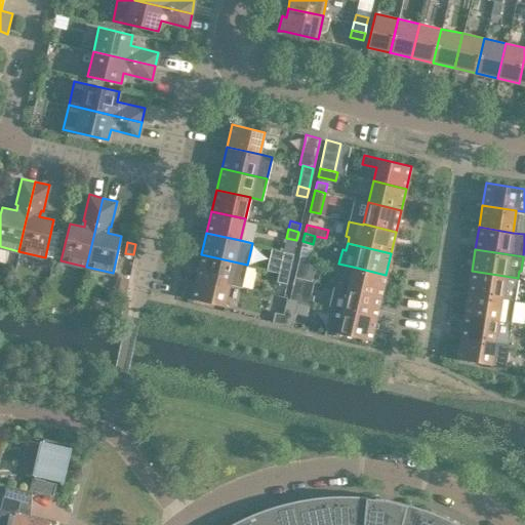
[(278,272),(288,275),(293,253),(283,250),(280,264),(278,272)]
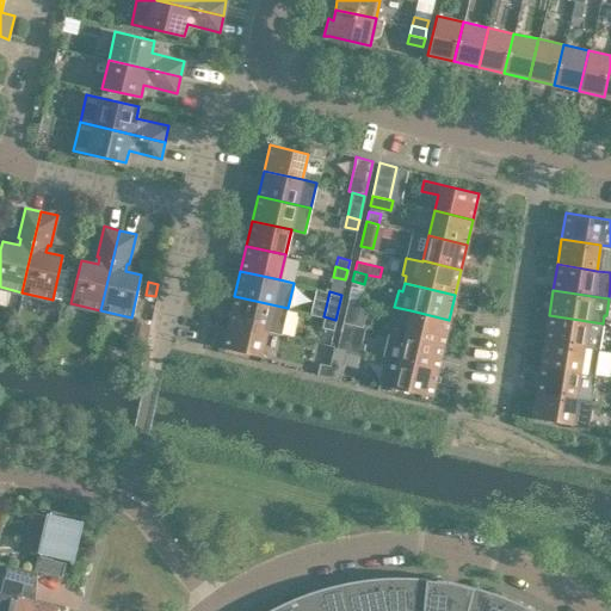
[(234,296),(228,321),(267,329),(282,333),(288,308),(234,296)]
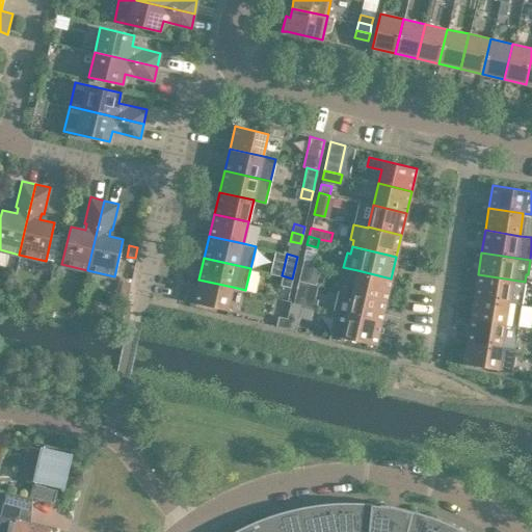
[(357,270),(352,292),(387,300),(391,278),(357,270)]
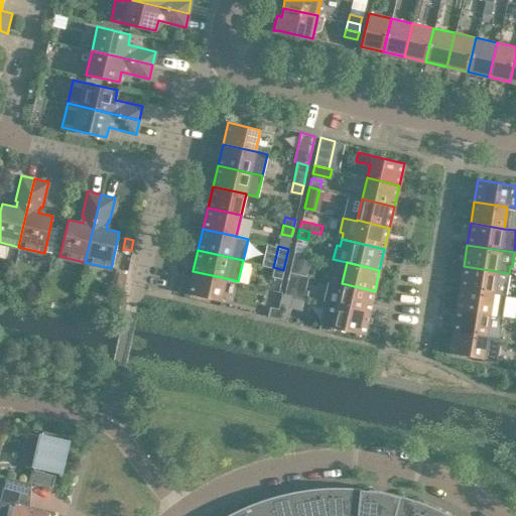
[(291,263),(289,271),(299,274),(301,265),(291,263)]
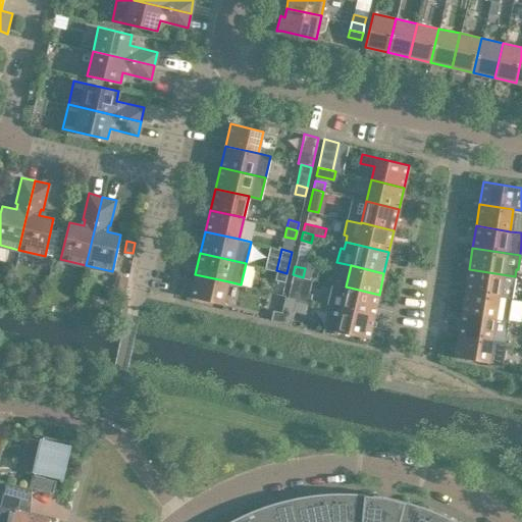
[(469,269),(465,291),(511,298),(515,276),(469,269)]
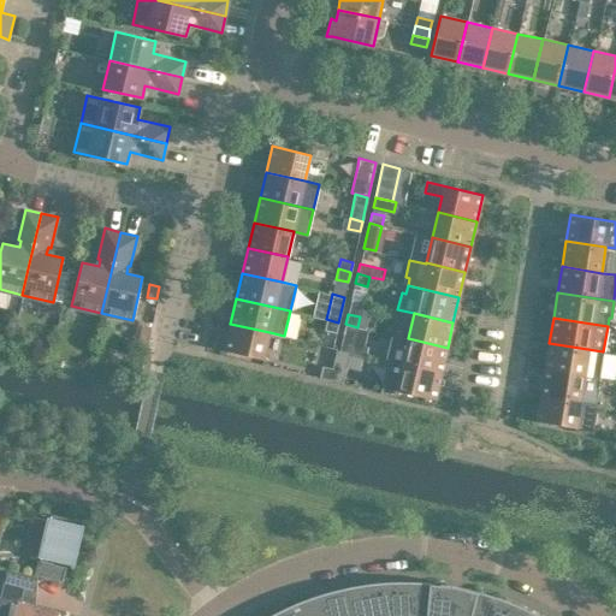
[(336,332),(338,323),(326,319),(324,330),(336,332)]
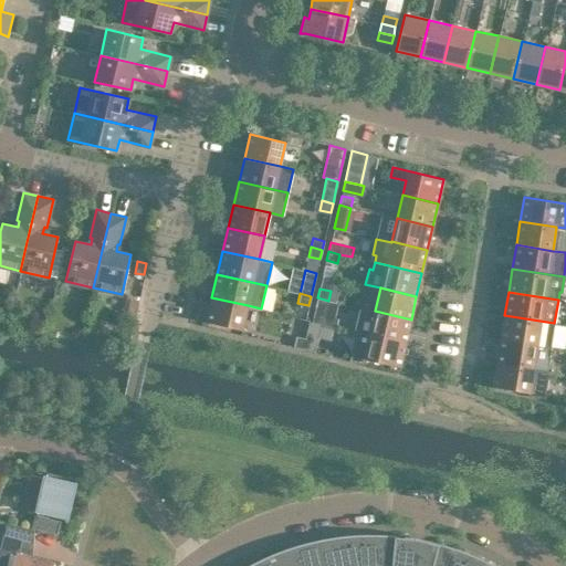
[(248,305),(211,297),(206,322),(242,329),(248,305)]
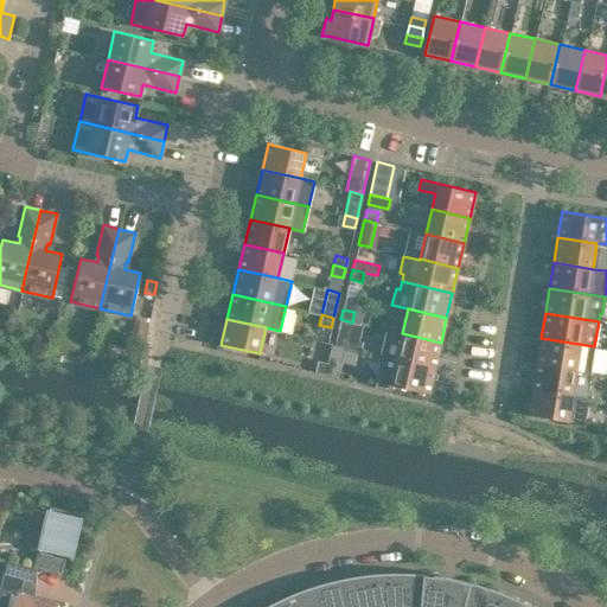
[(350,332),(352,323),(340,319),(338,330),(350,332)]
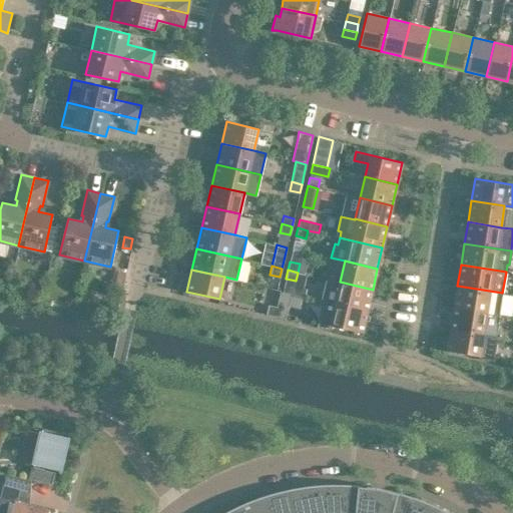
[(329,280),(325,301),(335,303),(368,311),(373,290),(340,282),(329,280)]
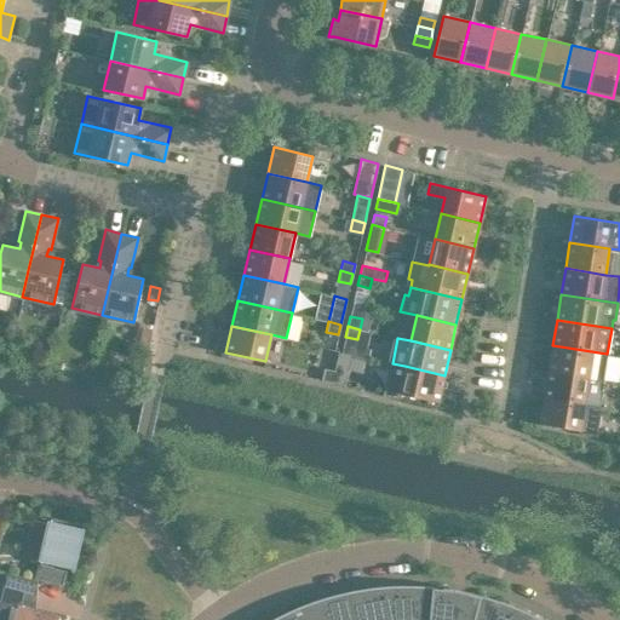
[(607,354),(552,345),(549,371),(603,380),(607,354)]
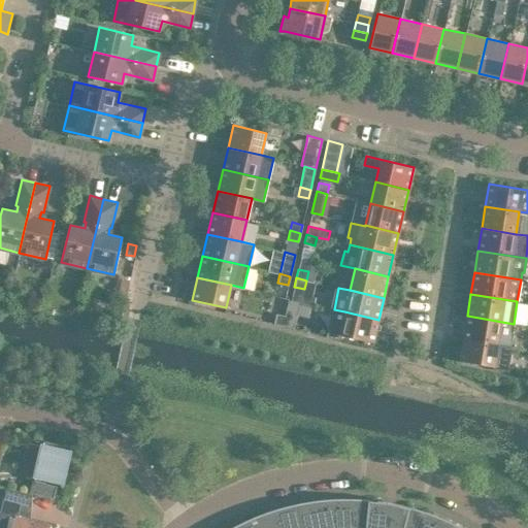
[(287,316),(285,315),(282,325),(295,328),(300,303),(291,301),(287,316)]
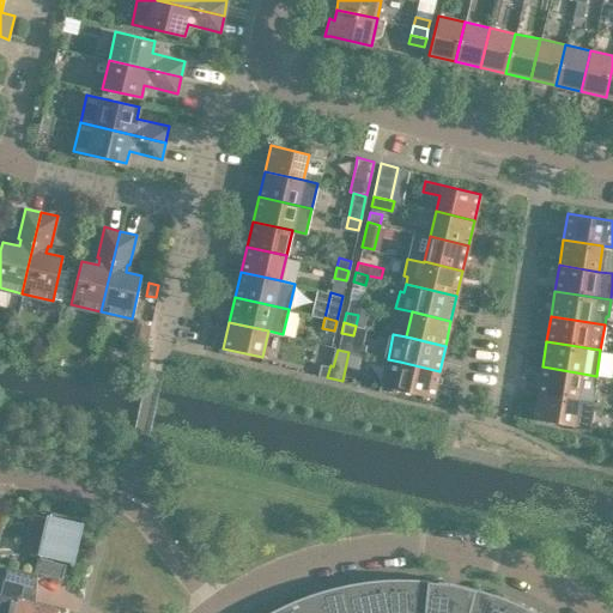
[(400,362),(388,359),(382,384),(394,388),(434,398),(439,371),(400,362)]
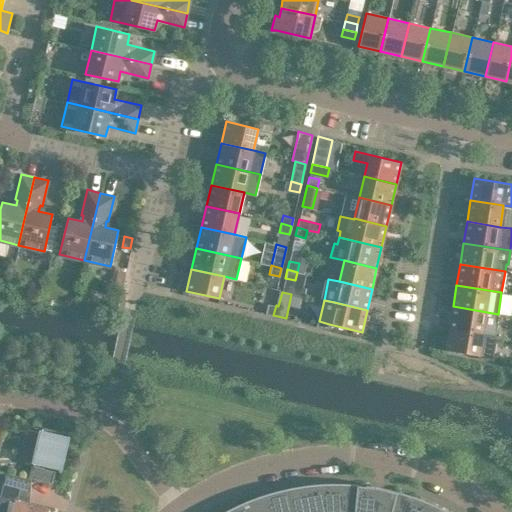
[(273,315),(276,305),(267,303),(265,313),(273,315)]
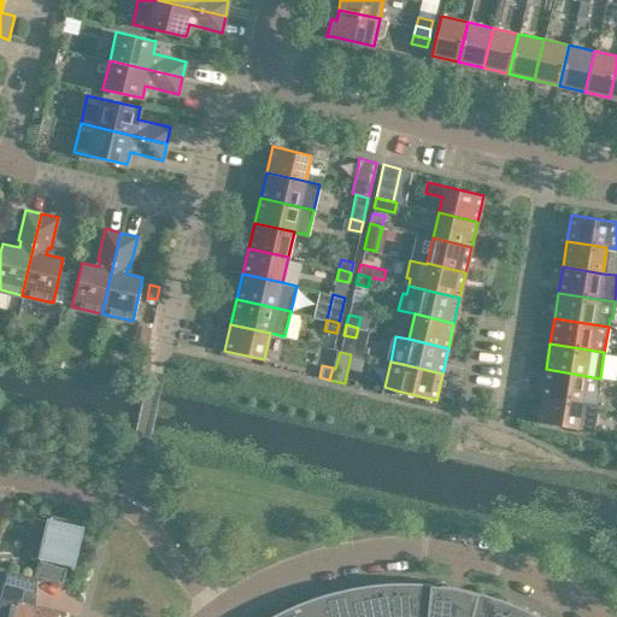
[(600,378),(546,369),(542,395),(595,404),(600,378)]
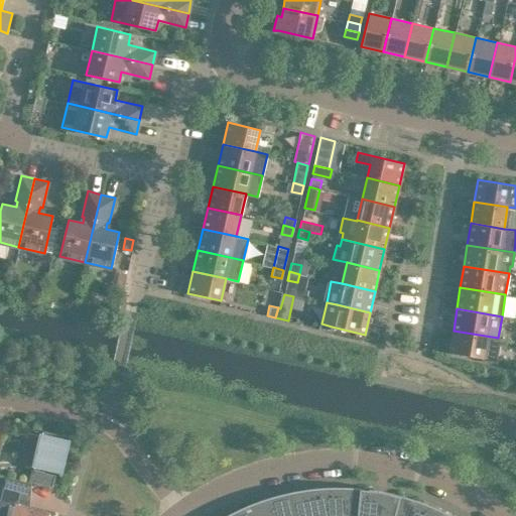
[(498,338),(454,331),(449,353),(482,358),(481,360),(496,362),(500,338),(498,338)]
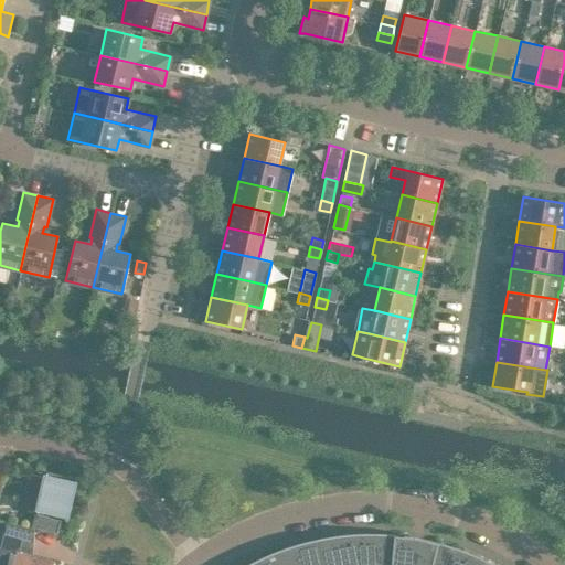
[(31,526),(33,528),(57,533),(61,519),(66,521),(76,478),(46,470),(45,476),(28,471),(22,494),(23,494),(22,496),(22,497),(22,500),(23,502),(23,504),(24,507),(27,509),(29,511),(31,512),(33,513),(35,513),(36,513),(34,526),(31,525),(31,526)]
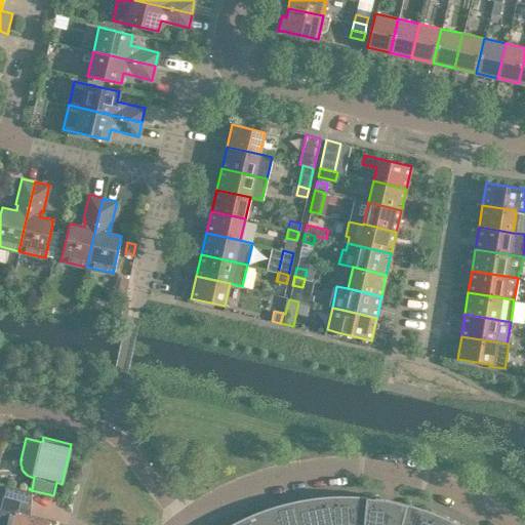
[(0,507),(0,524),(53,524),(49,524),(50,520),(49,520),(49,521),(25,515),(31,490),(29,490),(5,484),(0,507)]
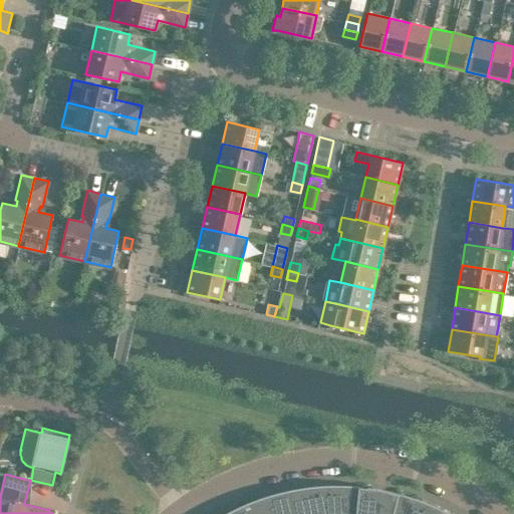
[(325,513),(324,486),(312,487),(289,491),(293,513),(325,513)]
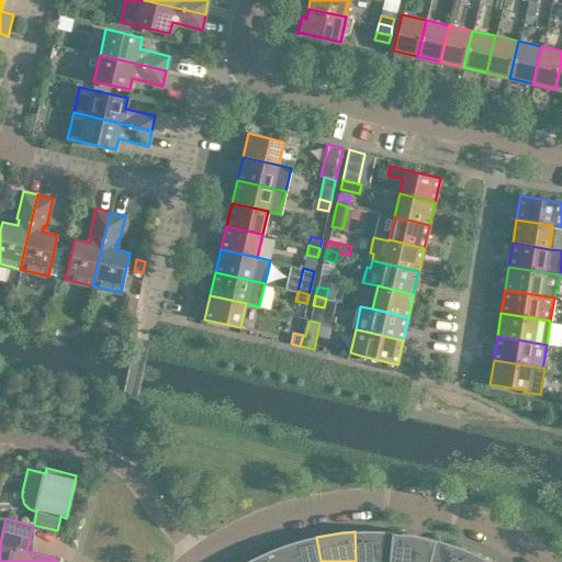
[(390,561),(393,532),(368,531),(355,531),(356,561),(390,561)]
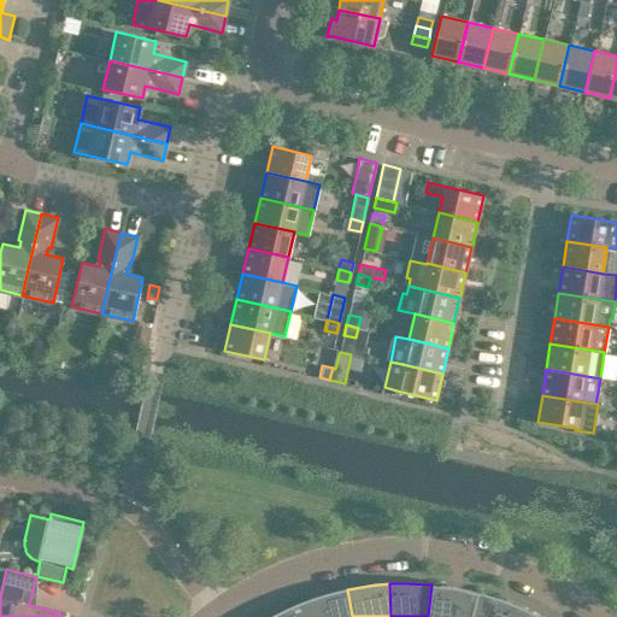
[(432,585),(428,616),(471,616),(477,593),(464,589),(445,586),(432,585)]
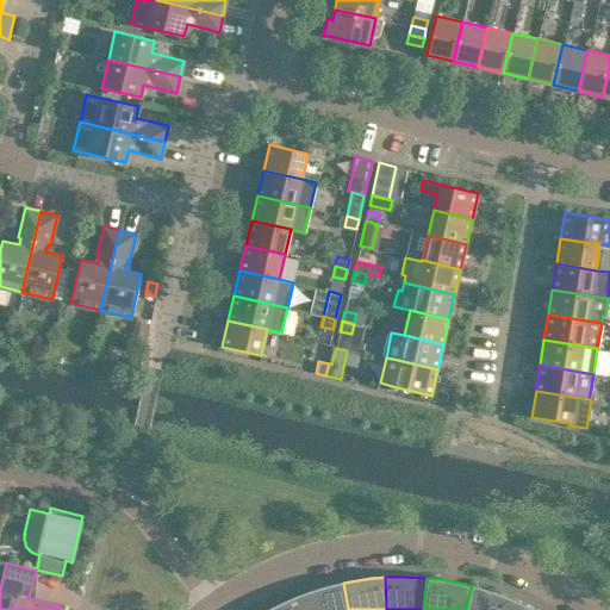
[(348,609),(343,583),(316,590),(322,609),(348,609)]
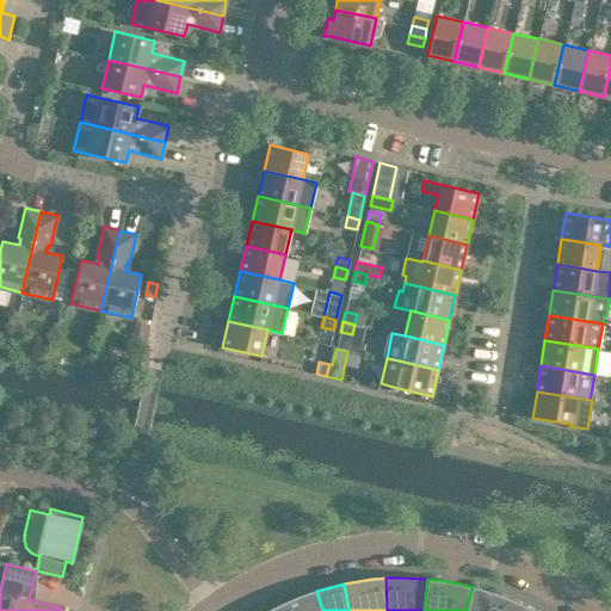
[(473,587),(467,610),(507,610),(512,600),(499,596),(473,587)]
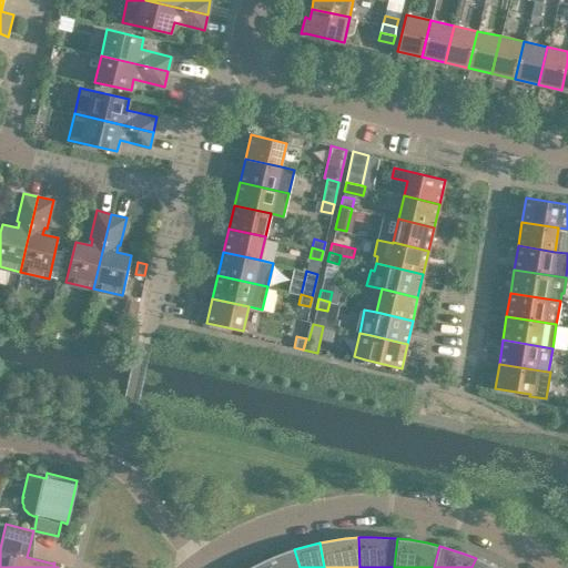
[(300,567),(294,549),(271,558),(274,567),(300,567)]
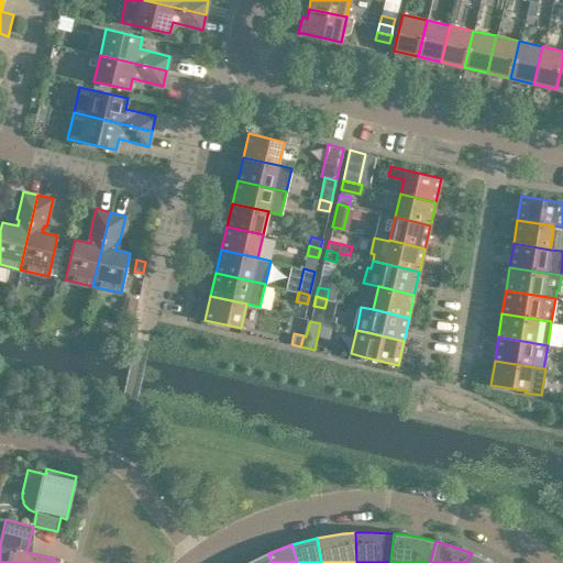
[(272,562),(268,553),(247,562),(272,562)]
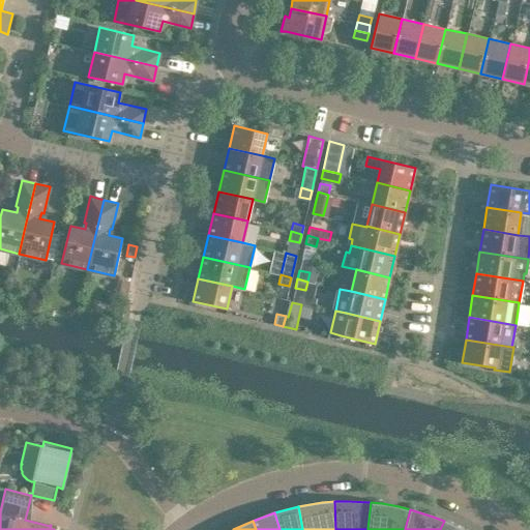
[(444,521),(440,529),(462,529),(455,526),(444,521)]
